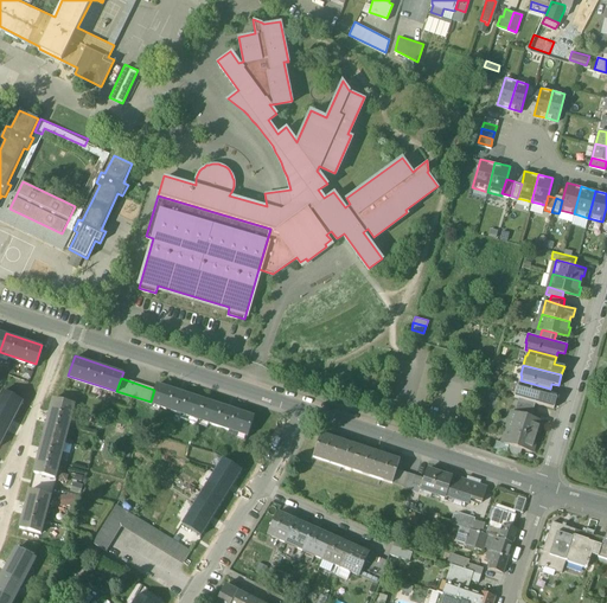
[(550,389),(521,380),(518,386),(517,386),(515,395),(535,401),(554,406),(556,397),(549,395),(550,389)]
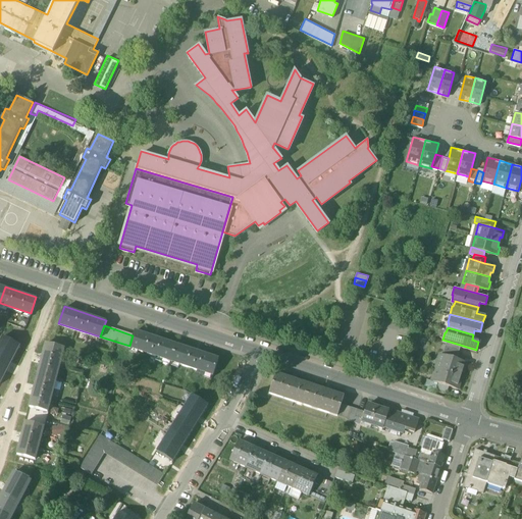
[(176,343),(135,329),(133,335),(129,346),(128,347),(170,360),(176,343)]
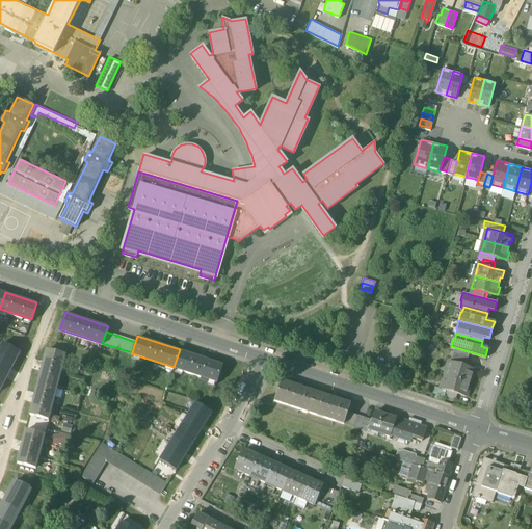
[(0,385),(19,350),(3,342),(0,347),(0,385)]
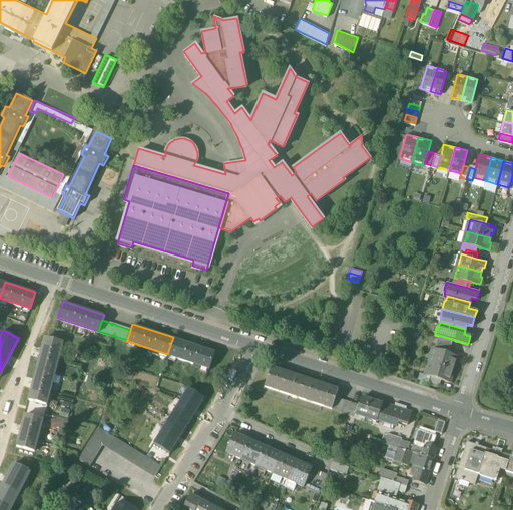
[(452,339),(438,336),(437,341),(450,346),(452,339)]
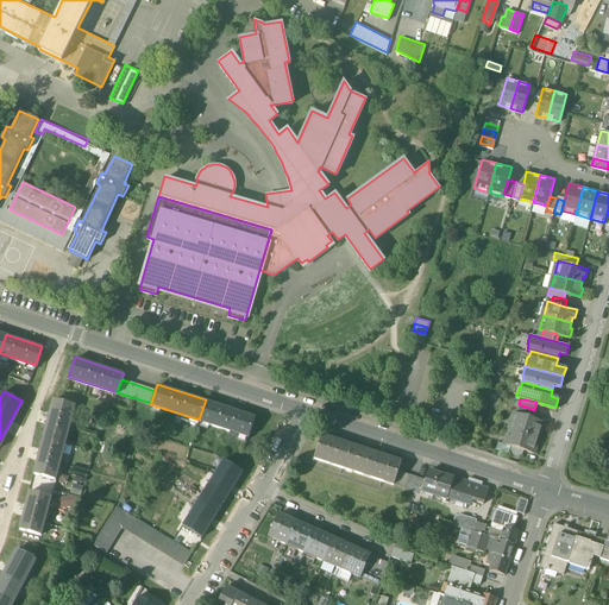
[(74,404),(54,399),(44,435),(64,441),(74,404)]
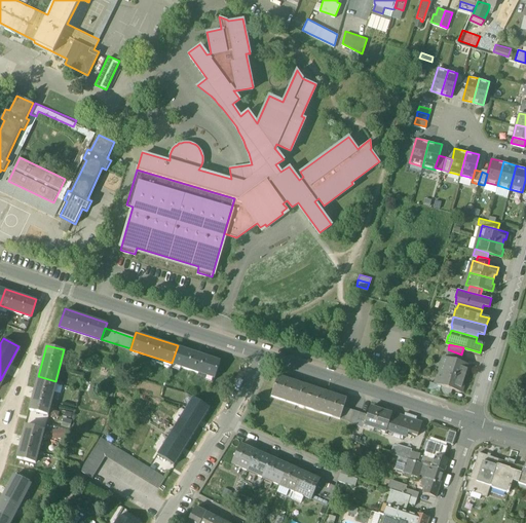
[(220,360),(178,345),(172,363),(214,377),(220,360)]
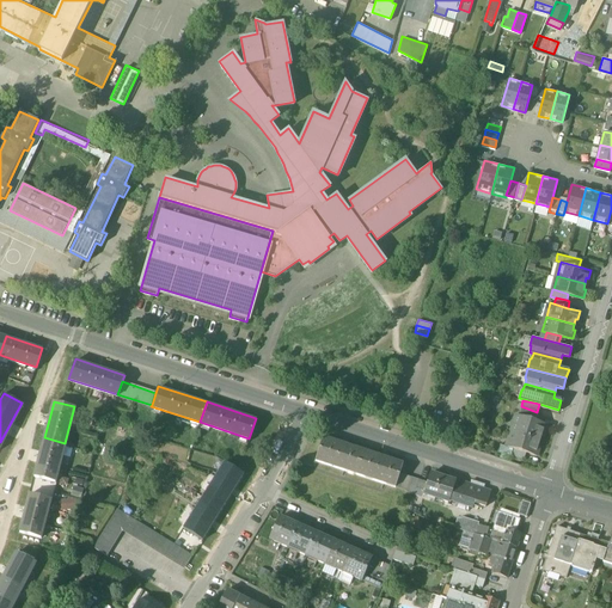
[(537,412),(521,406),(519,413),(536,418),(537,412)]
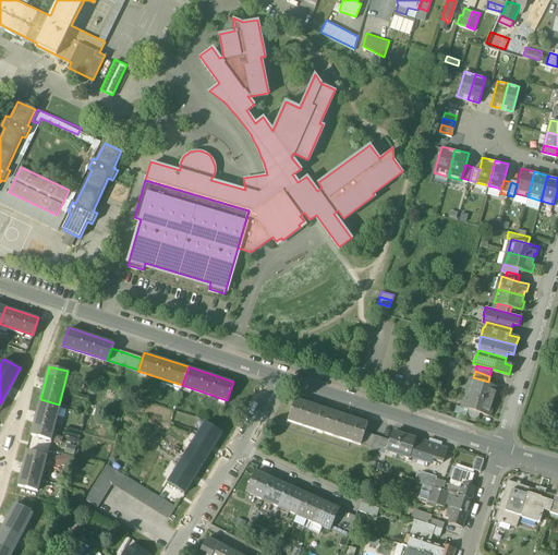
[(473,377),(472,377),(466,394),(492,401),(493,397),(495,398),(497,390),(495,389),(496,385),(488,382),(473,377)]
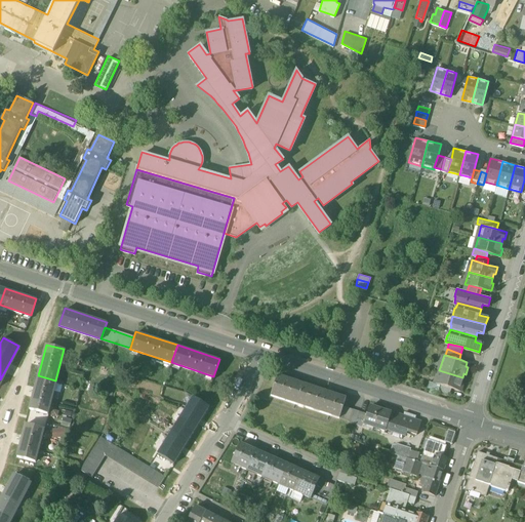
[(462,377),(439,370),(435,382),(451,387),(460,390),(462,384),(460,383),(462,377)]
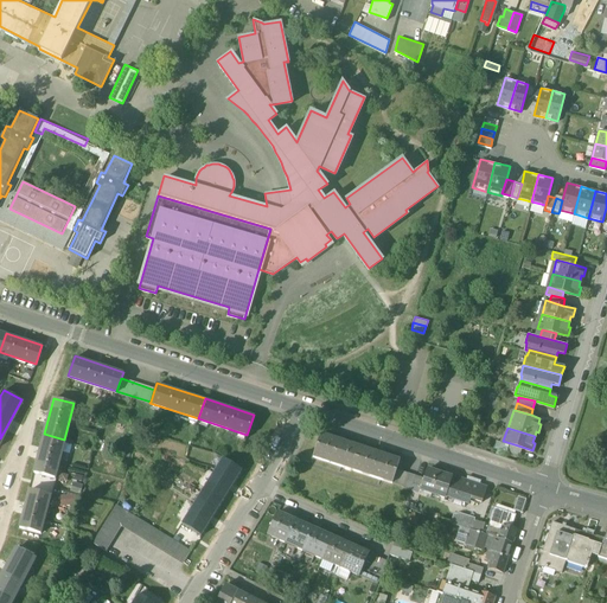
[(360,446),(321,432),(313,455),(352,468),(360,446)]
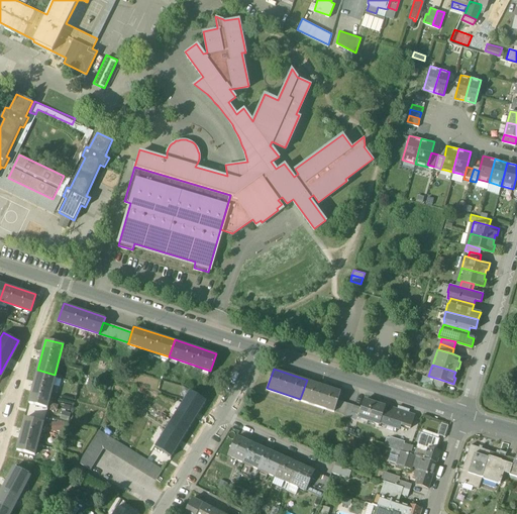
[(55,375),(37,370),(29,401),(46,405),(55,375)]
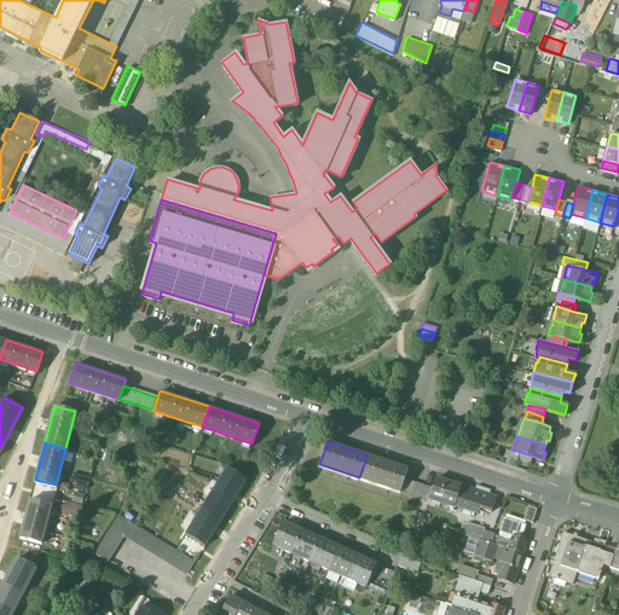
[(532,456),(518,452),(516,458),(530,463),(532,456)]
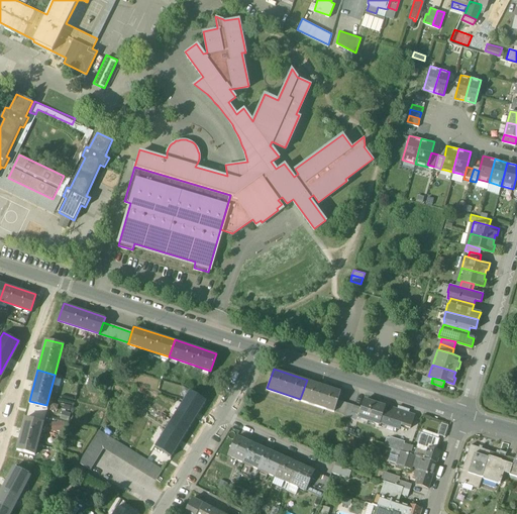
[(340,391),(307,380),(300,399),(334,410),(334,409),(337,399),(340,391)]
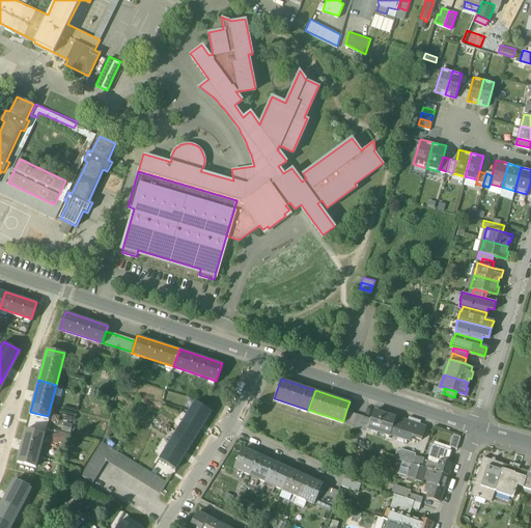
[(211,410),(195,400),(177,428),(193,438),(211,410)]
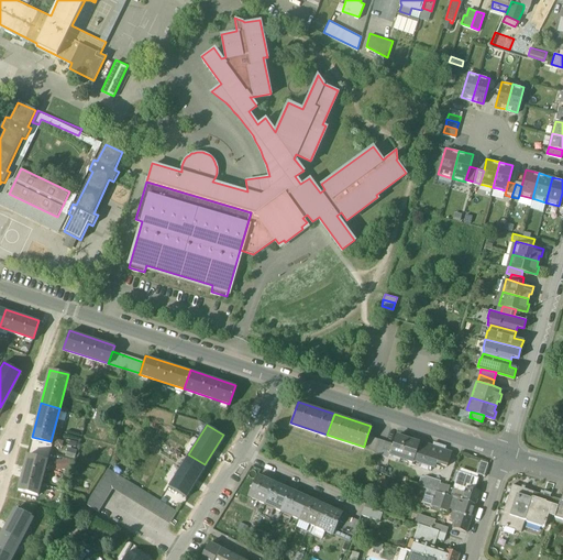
[(419,441),(396,434),(393,443),(390,452),(412,460),(414,459),(415,453),(419,442),(419,441)]
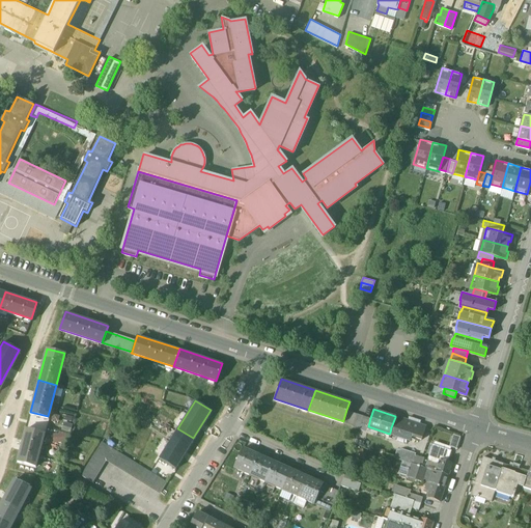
[(358,414),(346,410),(343,420),(354,424),(355,424),(358,414)]
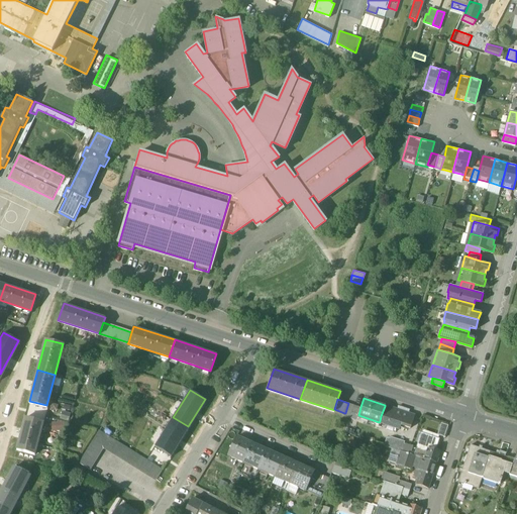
[(348,403),(345,413),(344,413),(343,414),(349,416),(353,404),(348,403)]
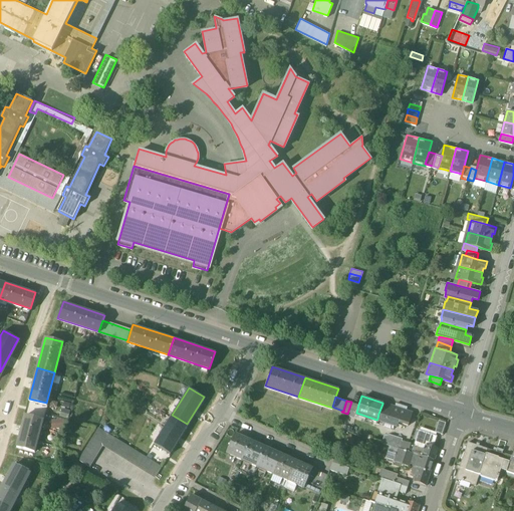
[(351,402),(347,414),(353,416),(354,413),(356,413),(358,405),(351,402)]
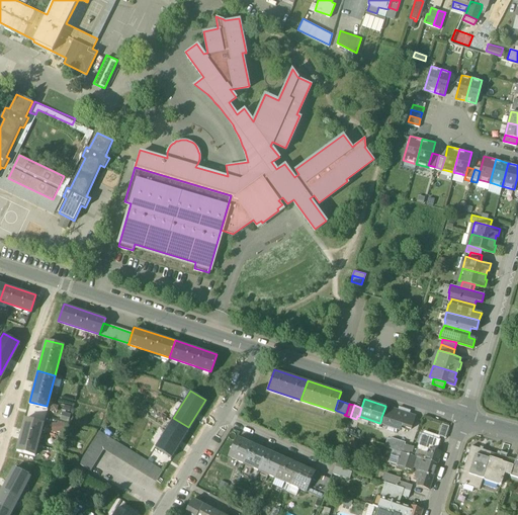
[(403,413),(385,407),(381,417),(400,423),(403,413)]
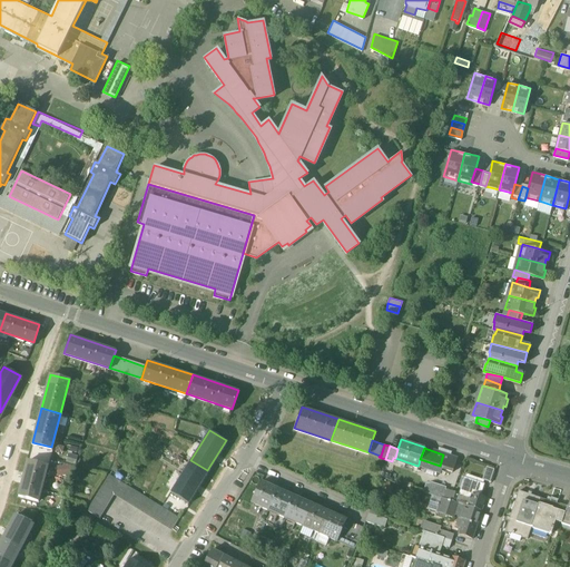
[(455,458),(443,455),(440,466),(439,466),(452,470),(455,458)]
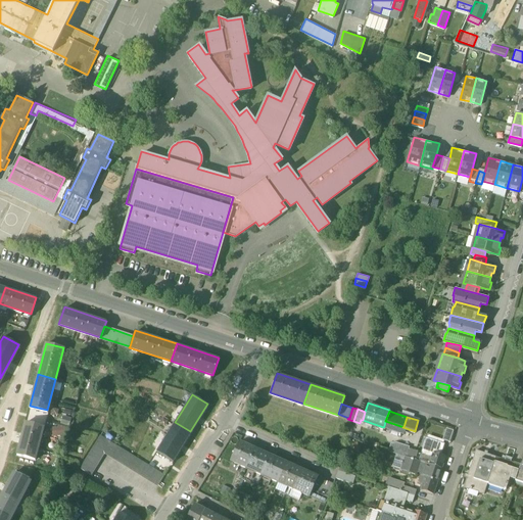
[(43,425),(26,421),(17,453),(35,458),(43,425)]
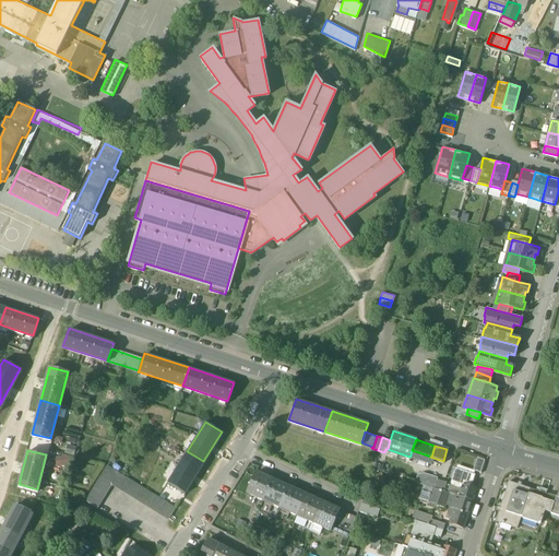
[(431,457),(412,450),(411,456),(419,459),(419,461),(428,464),(430,457),(431,457)]
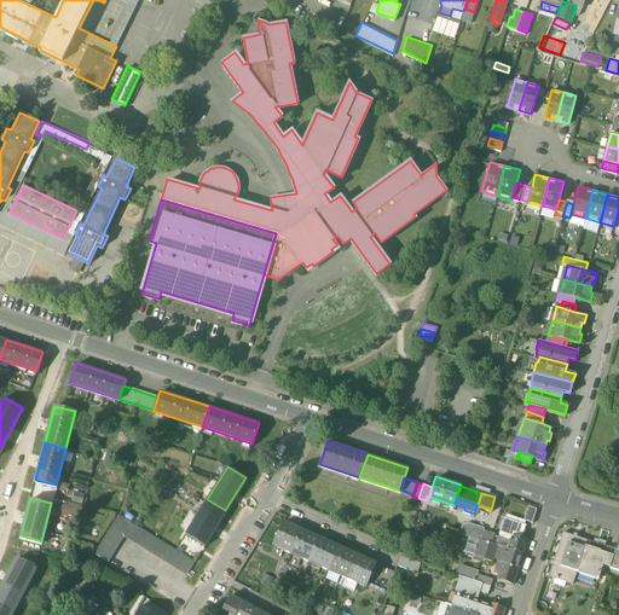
[(207,499),(186,532),(204,543),(225,510),(207,499)]
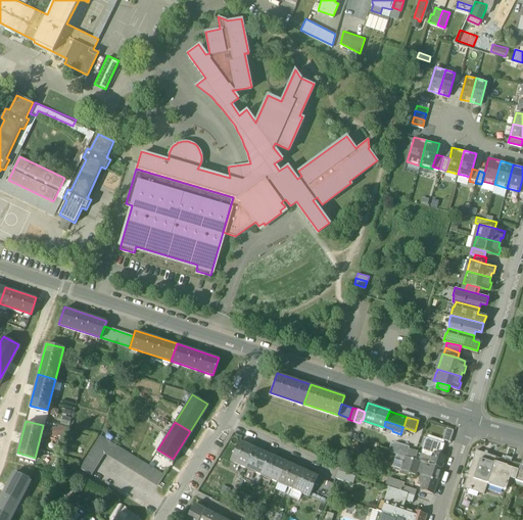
[(164,473),(100,434),(81,466),(90,472),(104,450),(158,483),(164,473)]
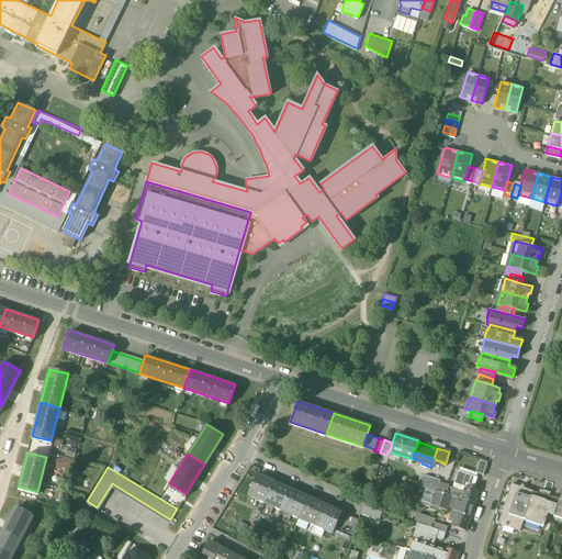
[(472,473),(461,470),(459,477),(470,481),(472,473)]
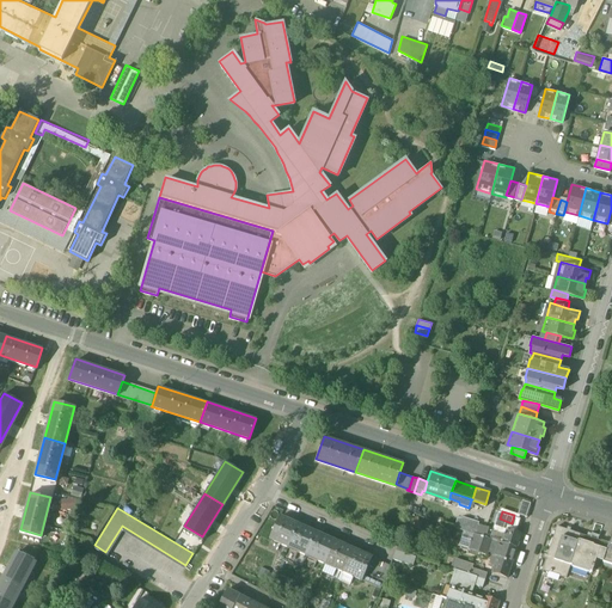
[(298,522),(280,514),(269,538),(288,546),(298,522)]
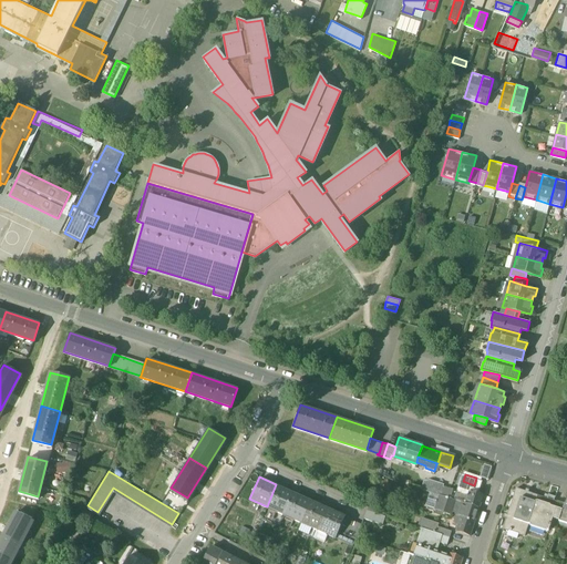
[(443,482),(430,478),(423,479),(421,488),(439,493),(440,493),(442,484),(443,482)]
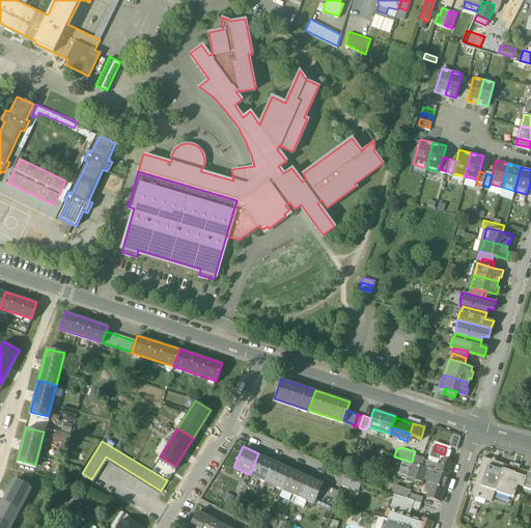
[(434,450),(427,457),(427,459),(420,456),(418,464),(436,470),(449,474),(452,462),(445,459),(447,455),(448,455),(444,454),(434,450)]
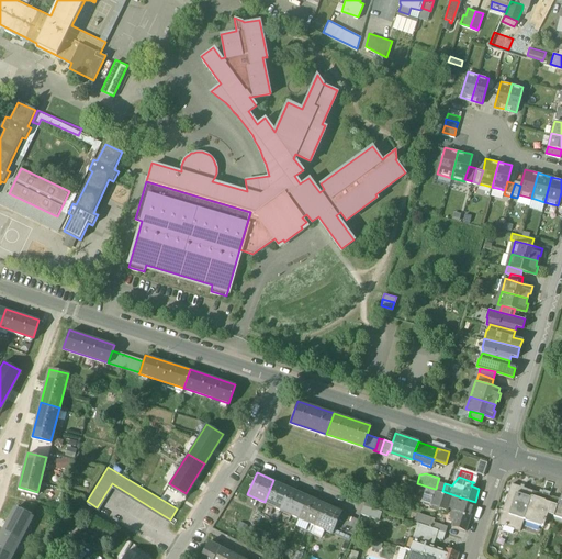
[(291,488),(273,480),(265,502),(281,509),(291,488)]
